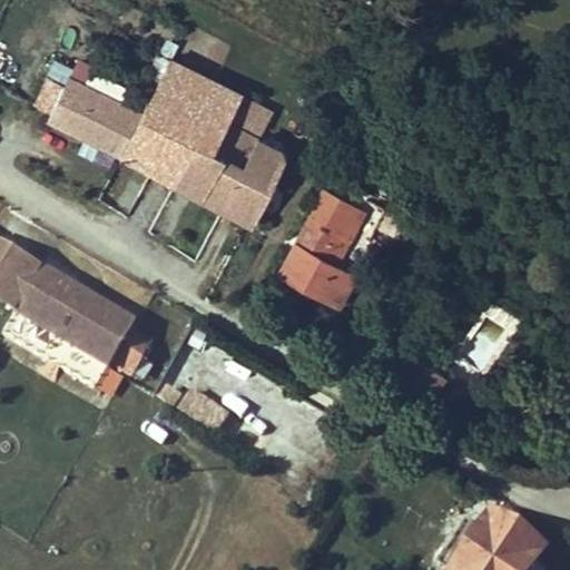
[(48,120),(120,156),(224,209),(244,172),(268,184),(284,156),(274,147),(225,123),(239,95),(175,62),(168,60),(159,77),(148,71),(135,101),(144,106),(139,112),(69,78),(65,86),(48,78),(35,104),(52,112),(48,120)]
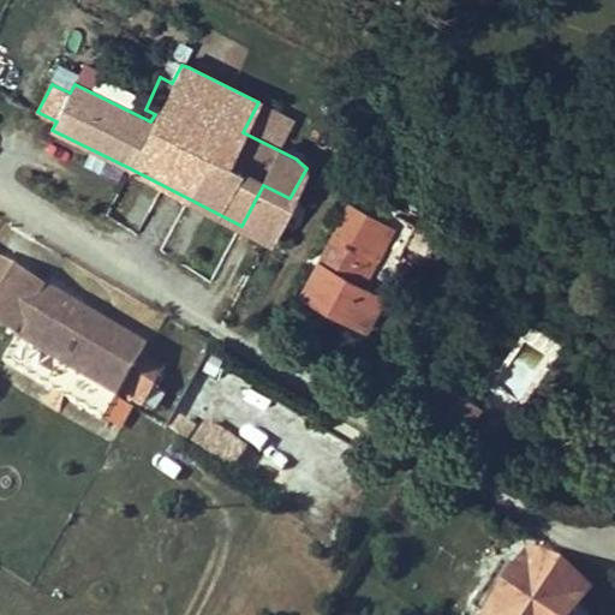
[(242,226),(268,240),(290,198),(263,185),(242,226)]
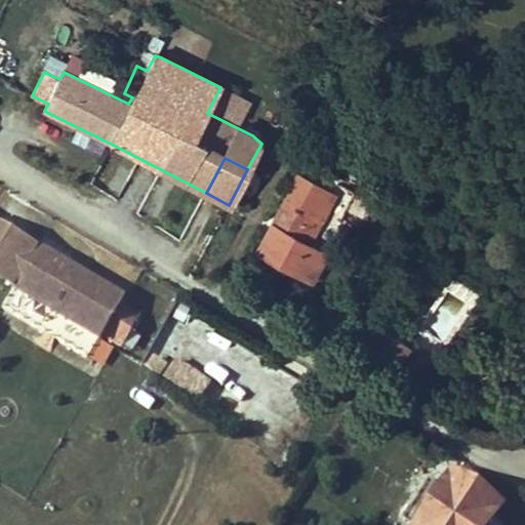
[(272,223),(307,242),(308,240),(323,211),(339,219),(354,192),(338,183),(332,195),(296,175),(272,223)]
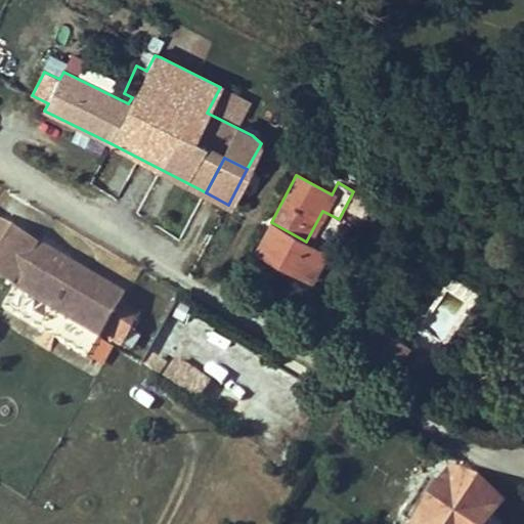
[(307,239),(306,242),(271,222),(256,251),(312,281),(329,252),(307,239)]
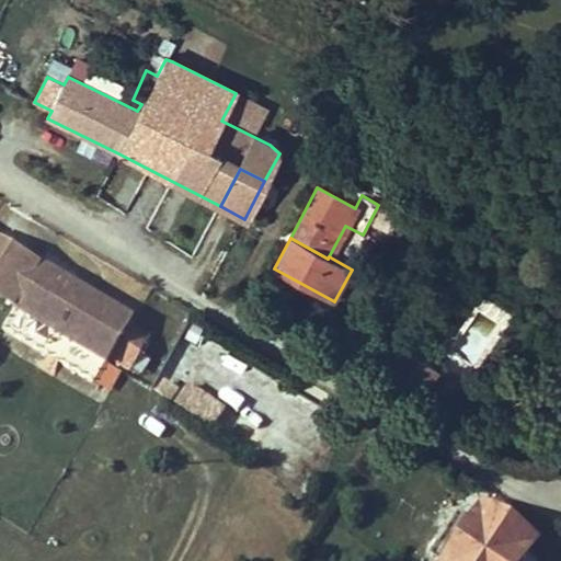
[(0,299),(11,307),(36,265),(0,242),(0,299)]
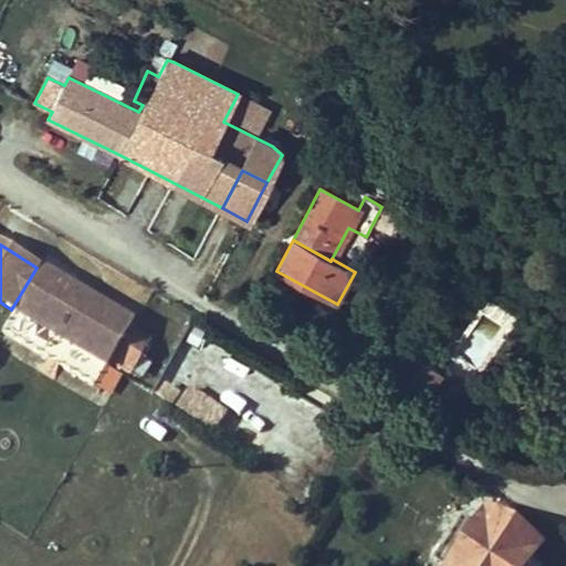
[(136,326),(37,268),(11,310),(108,367),(109,363),(129,374),(150,341),(134,331),(136,326)]
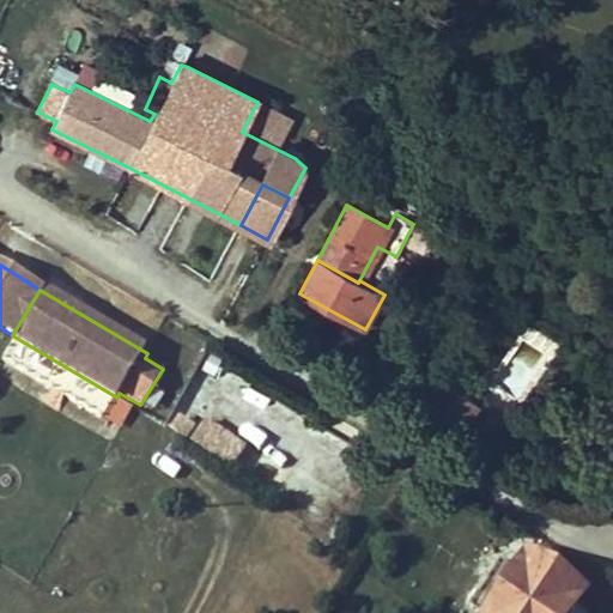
[(461,432),(480,399),(438,374),(418,407),(461,432)]
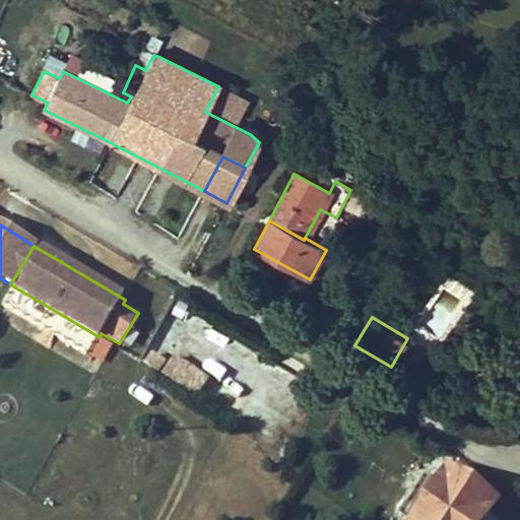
[(424,353),(414,348),(406,361),(415,367),(424,353)]
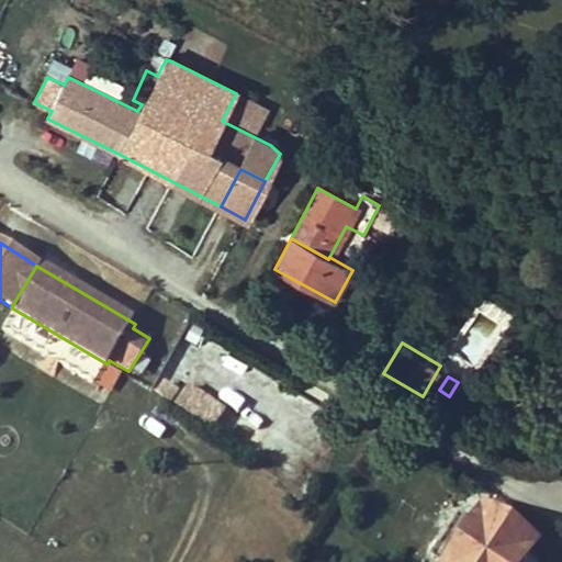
[(190,381),(175,403),(212,429),(227,407),(190,381)]
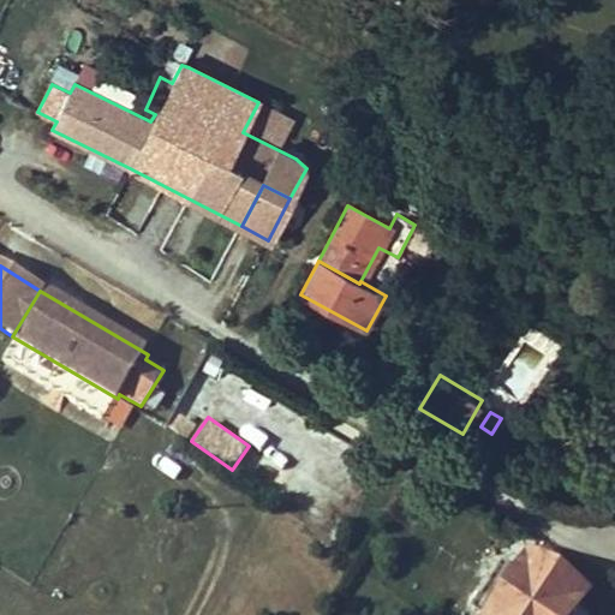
[(575,614),(579,609),(589,595),(529,556),(518,572),(502,563),(472,608),(482,614),(575,614)]
